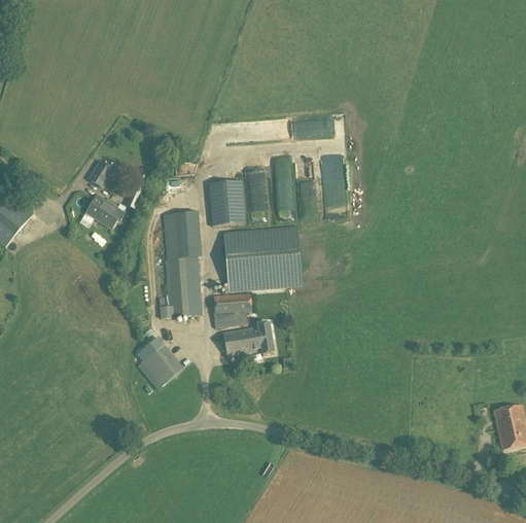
[(102,186),(112,169),(100,161),(89,178),(102,186)]
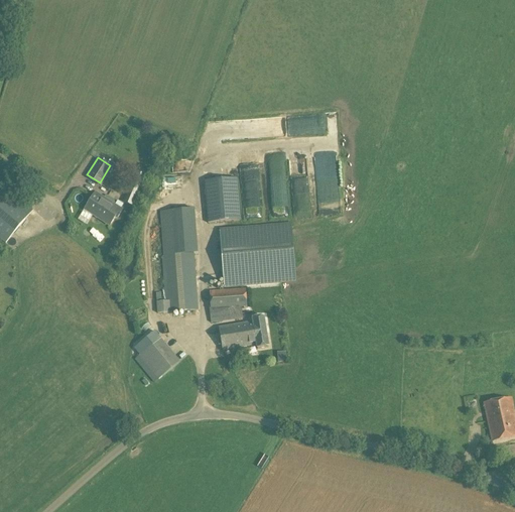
[(194,158),(185,158),(185,169),(194,169),(194,158)]
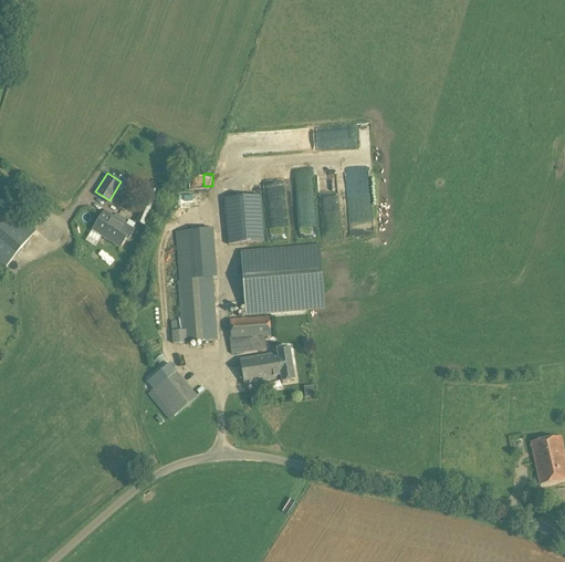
[(149,185),(136,218),(144,221),(157,188),(149,185)]
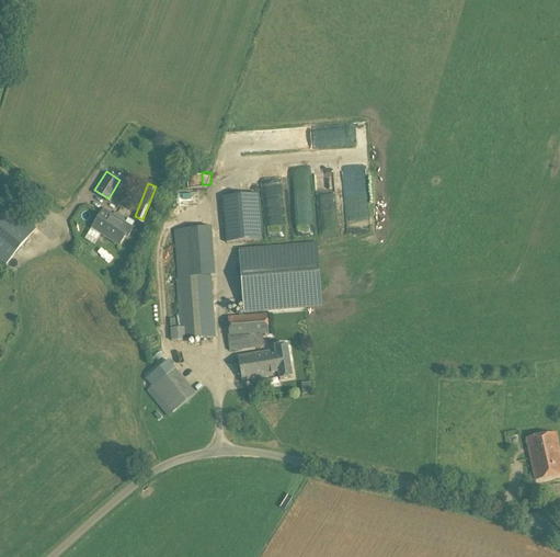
[(176,192),(187,192),(189,183),(178,183),(176,192)]
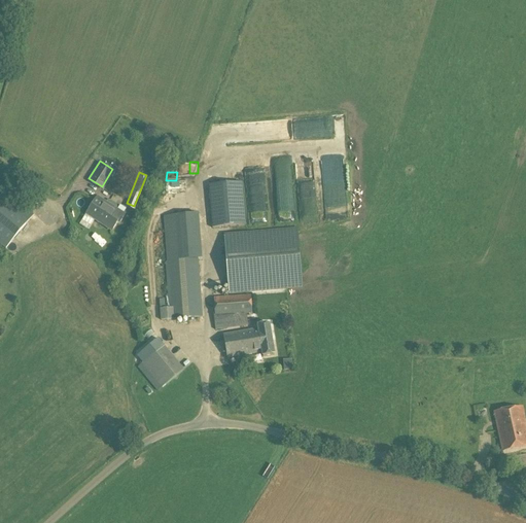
[(211,224),(245,221),(242,179),(208,181),(211,224)]
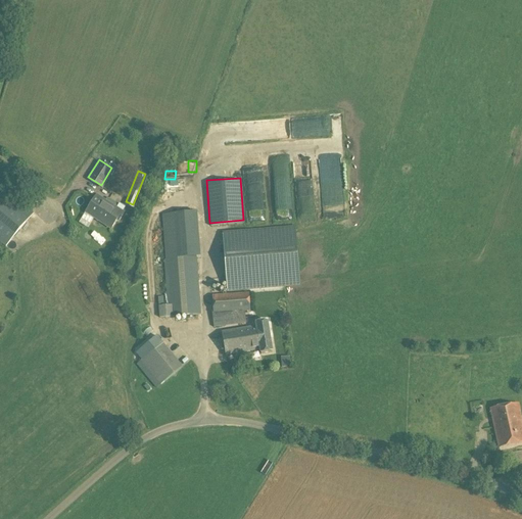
[(0,239),(5,243),(33,210),(0,183),(0,239)]
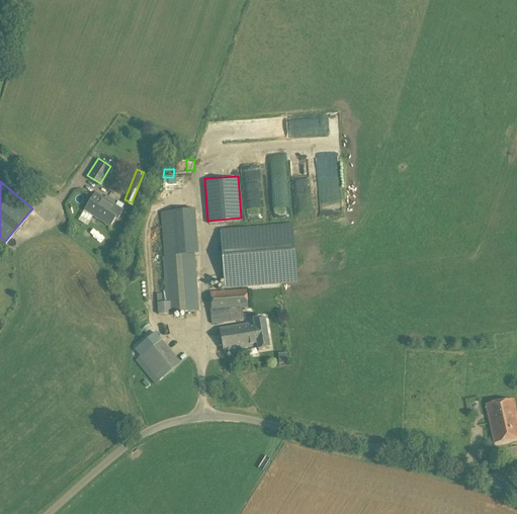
[(102,195),(95,191),(84,207),(109,224),(115,215),(117,216),(121,208),(114,203),(113,197),(107,193),(102,195)]
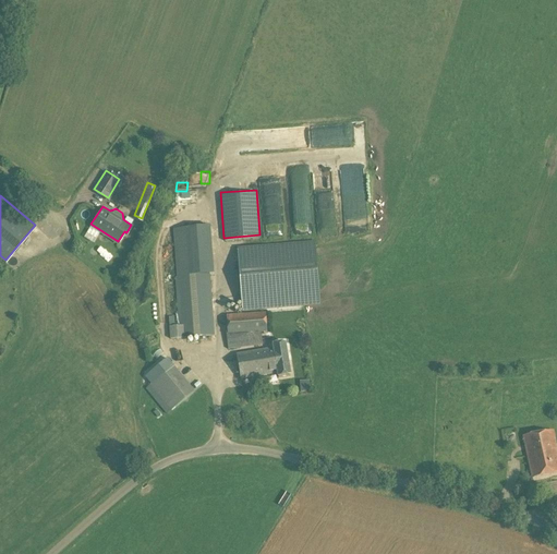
[(214,333),(209,273),(213,273),(208,223),(171,226),(176,274),(173,274),(178,323),(173,323),(172,313),(168,313),(169,336),(214,333)]
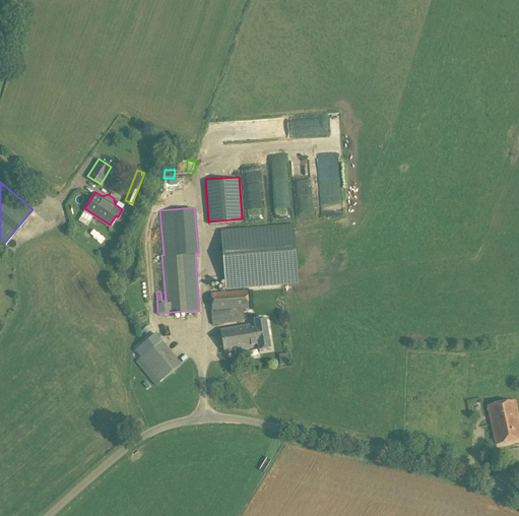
[(224,286),(298,281),(294,221),(220,227),(224,286)]
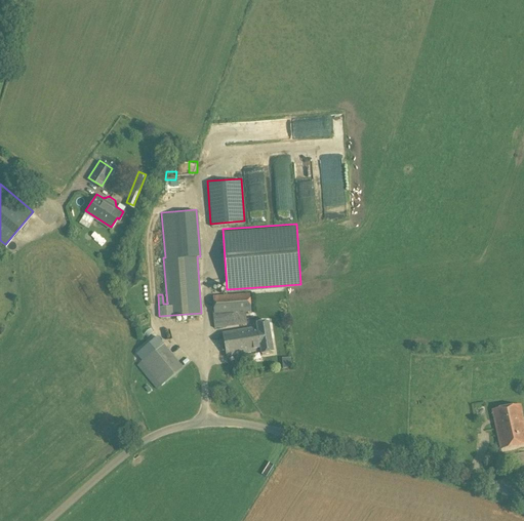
[(214,325),(246,321),(245,310),(251,309),(249,290),(212,293),(213,311),(212,311),(214,325)]
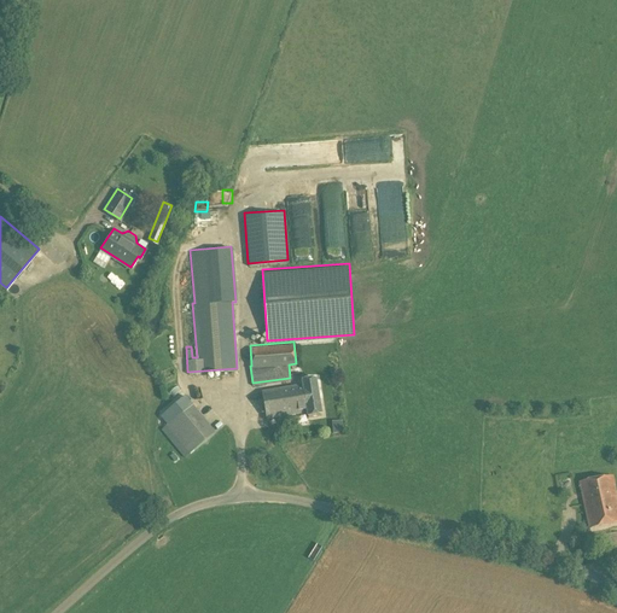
[(263,402),(318,393),(315,375),(302,378),(302,381),(261,389),(263,402)]
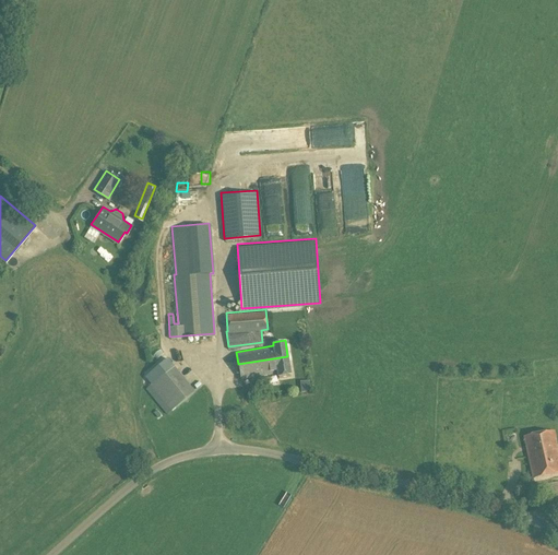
[(287,356),(238,364),(240,376),(277,369),(279,374),(291,373),(287,356)]
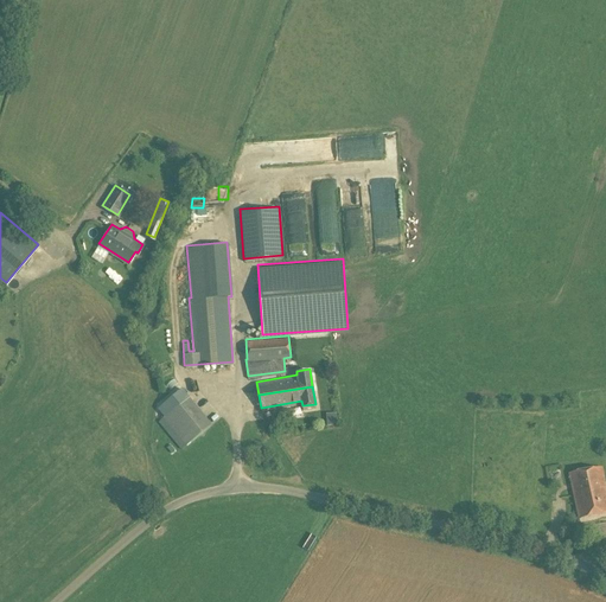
[(182,435),(210,418),(192,388),(164,405),(182,435)]
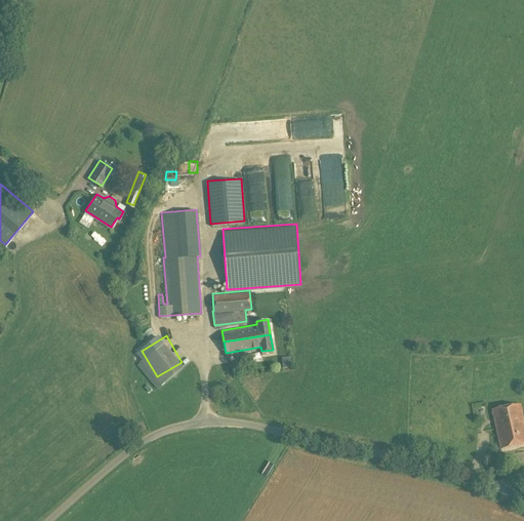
[(180,336),(171,343),(175,349),(185,343),(180,336)]
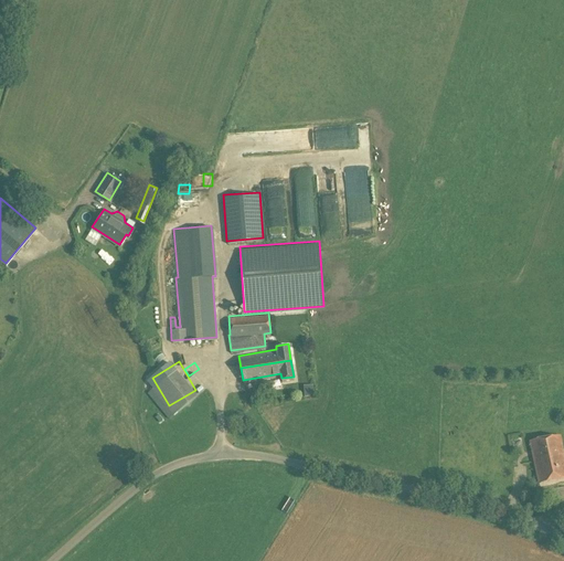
[(247,395),(254,400),(258,394),(251,390),(247,395)]
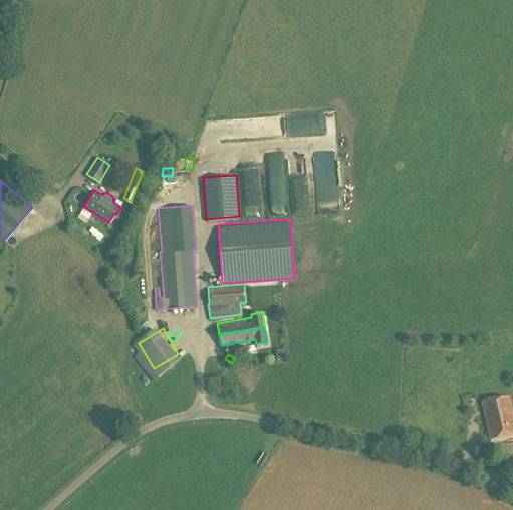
[(486,418),(512,412),(509,394),(482,399),(486,418)]
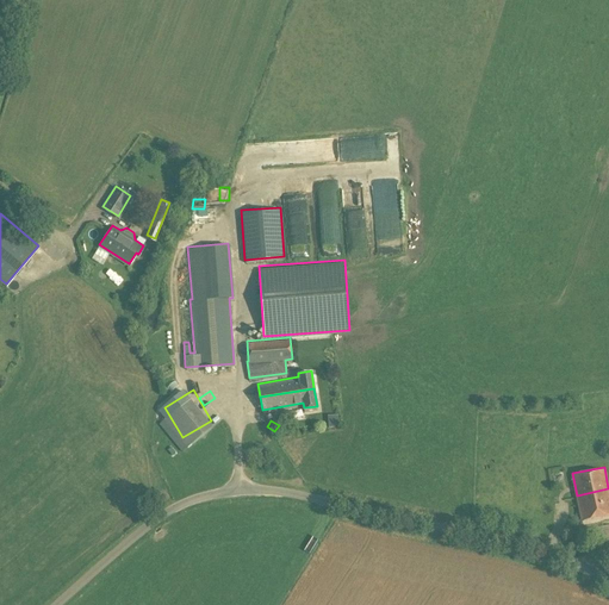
[(608,491),(608,488),(577,496),(582,518),(608,512),(608,491)]
